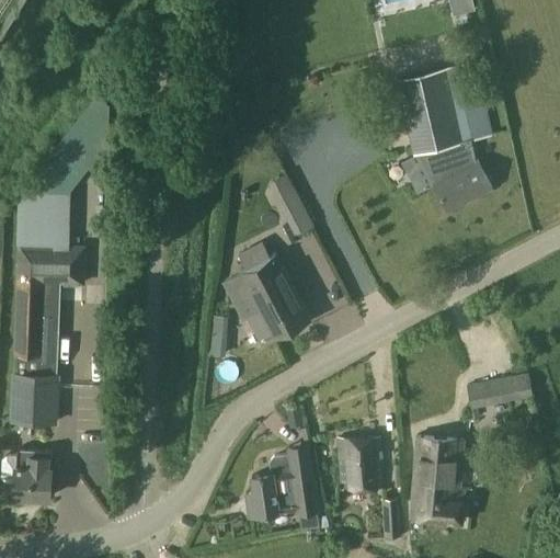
[(471,0),(448,0),(453,16),(475,11),(471,0)]
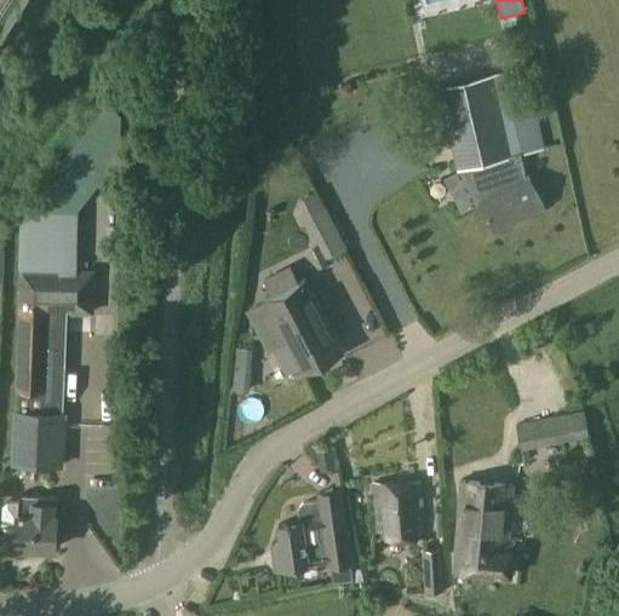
[(457,171),(460,170),(496,161),(520,156),(502,76),(437,91),(457,171)]
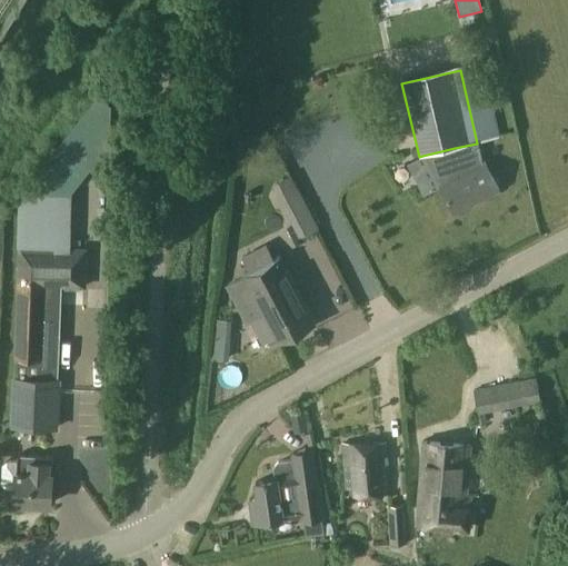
[(321,78),(311,80),(312,90),(324,88),(321,78)]
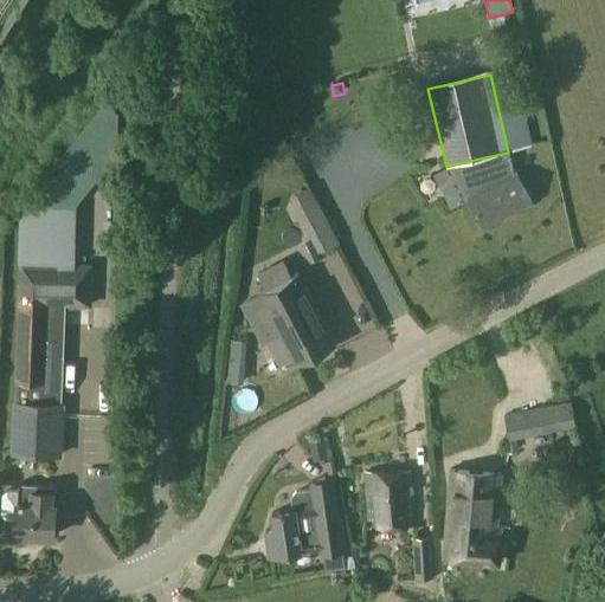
[(513,176),(508,153),(484,157),(450,166),(468,200),(483,230),(532,205),(515,175),(513,176)]
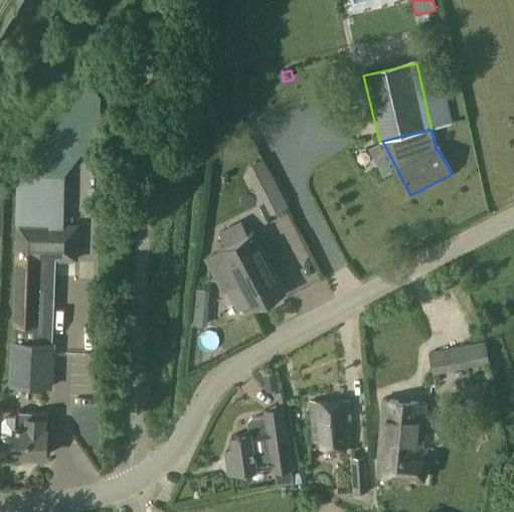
[(271,175),(252,184),(270,217),(288,207),(271,175)]
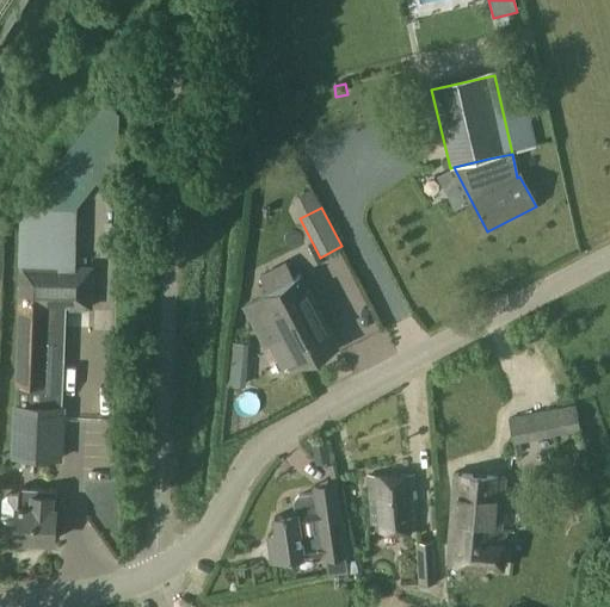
[(16,408),(13,459),(61,462),(63,410),(39,409),(41,388),(47,388),(47,366),(63,367),(66,309),(92,310),(94,271),(23,267),(16,408)]
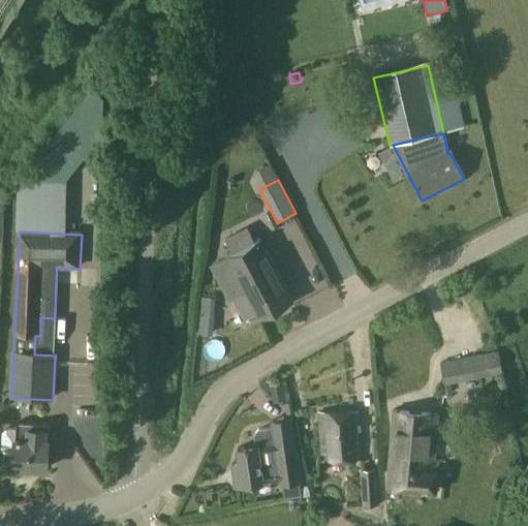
[(259,241),(211,267),(229,303),(231,302),(241,318),(245,316),(249,325),(259,319),(259,321),(292,304),(259,241)]
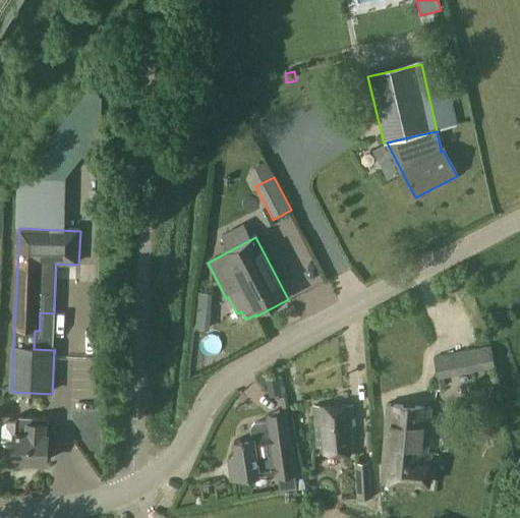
[(194,327),(206,327),(207,294),(196,294),(194,327)]
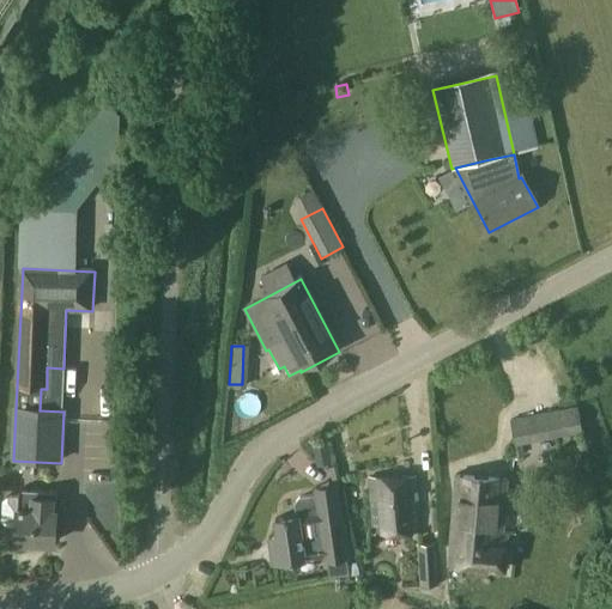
[(576,408),(509,422),(515,449),(582,434),(576,408)]
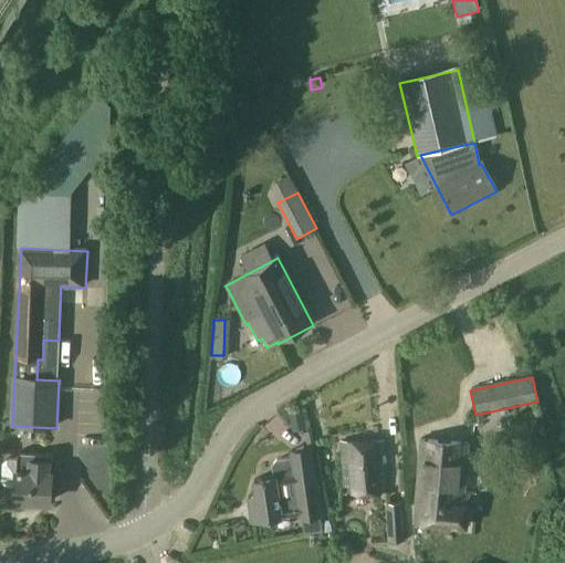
[(412,524),(467,529),(468,508),(462,507),(468,446),(419,441),(412,524)]
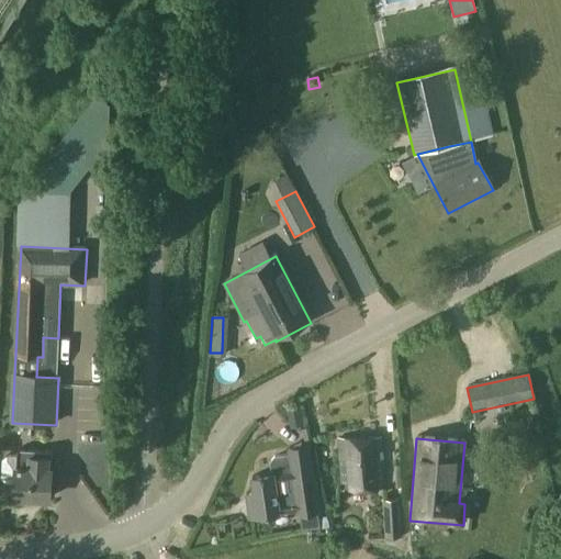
[(337,440),(341,491),(384,490),(380,439),(337,440)]
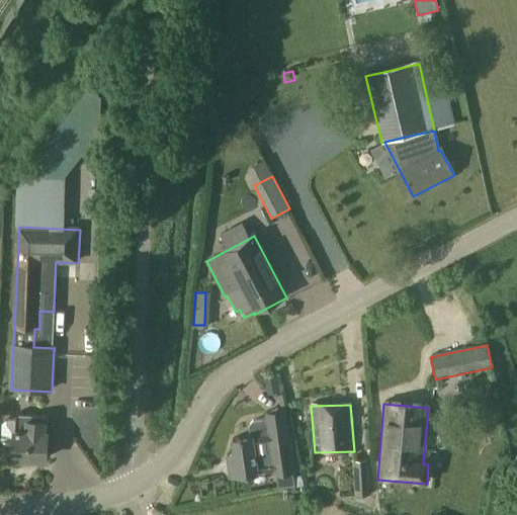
[(293,474),(286,432),(285,432),(282,411),(264,414),(265,421),(251,423),(248,427),(250,438),(232,441),(235,463),(228,464),(231,479),(256,475),(256,474),(273,470),(274,477),(293,474)]
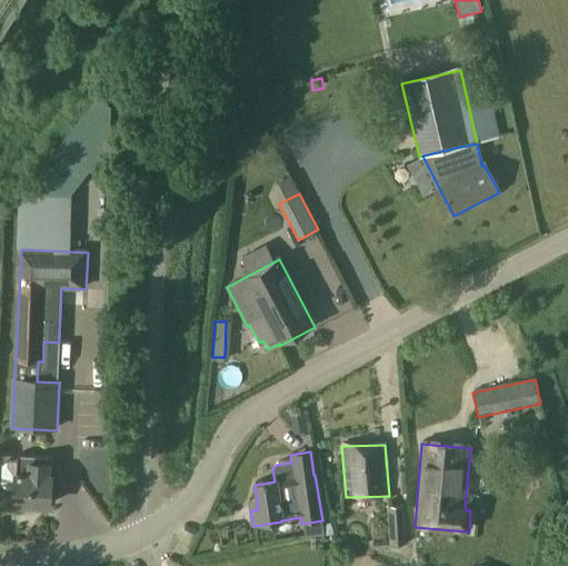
[(1,487),(5,492),(15,492),(13,505),(17,505),(17,509),(29,510),(29,506),(49,507),(51,460),(17,458),(17,465),(7,464),(1,468),(1,487)]
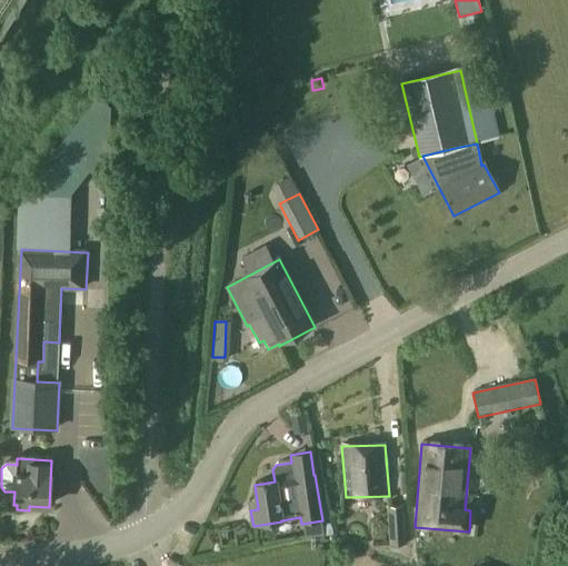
[(399,507),(386,508),(388,547),(407,546),(402,476),(398,477),(399,507)]
